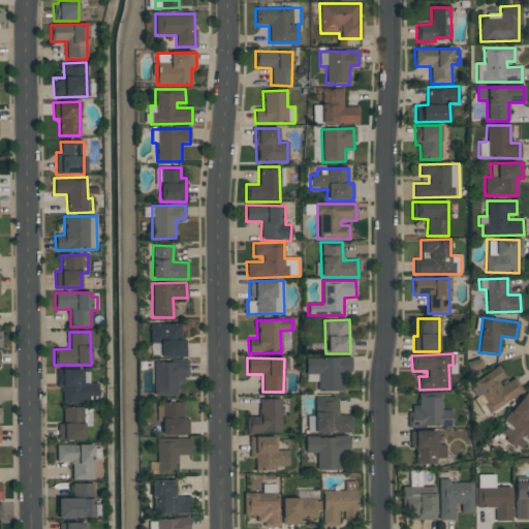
[(306,358),(306,381),(317,381),(317,392),(343,391),(343,373),(351,373),(350,358),(306,358)]
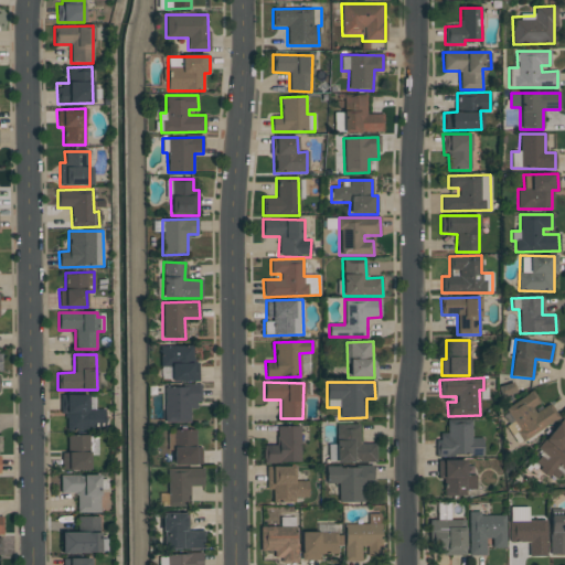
[(190,423),(190,409),(199,409),(199,387),(163,386),(163,423),(190,423)]
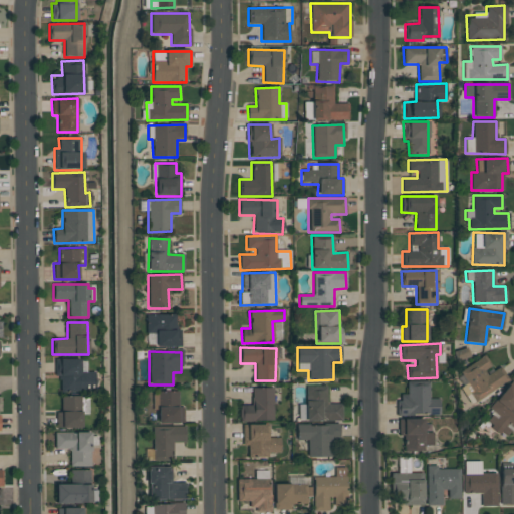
[(459,372),(478,401),(508,379),(498,365),(493,368),(484,355),(459,372)]
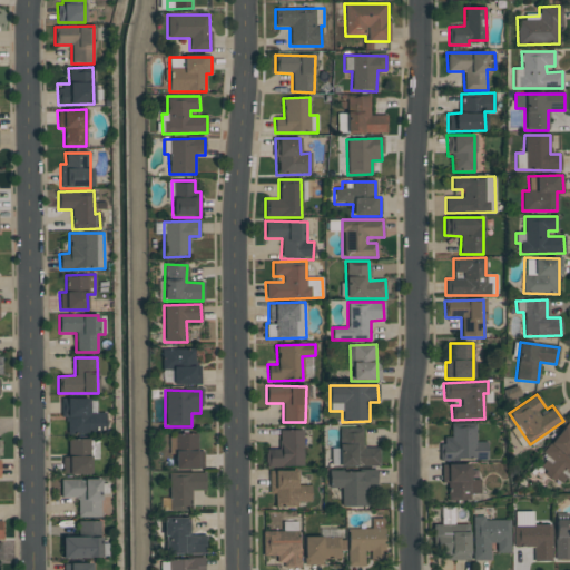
[(96,413),(96,399),(65,400),(65,434),(104,433),(104,413),(96,413)]
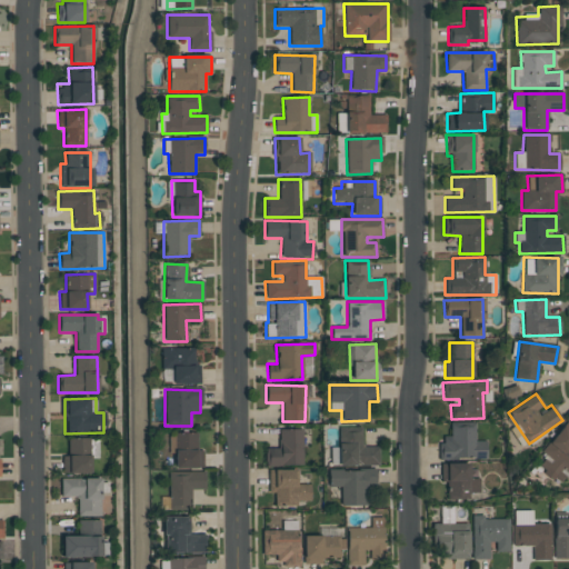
[(475,441),(475,422),(450,422),(450,436),(440,437),(440,459),(486,458),(486,441),(475,441)]
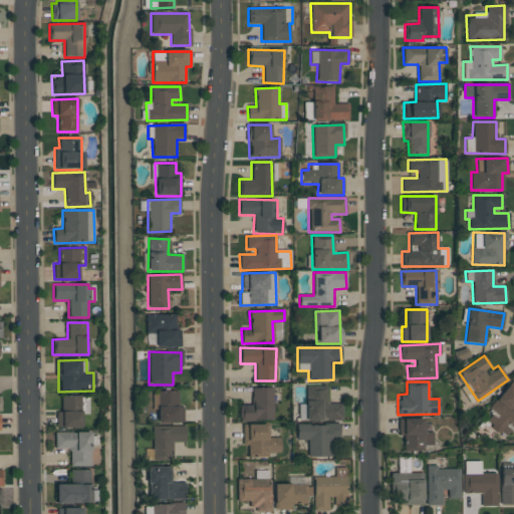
[(488,409),(493,413),(486,422),(505,438),(513,429),(513,384),(511,382),(488,409)]
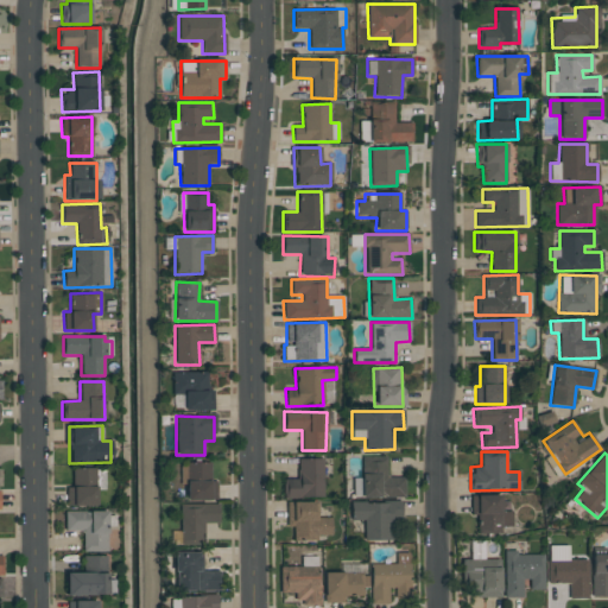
[(405,479),(387,479),(387,456),(361,456),(361,498),(404,498),(405,479)]
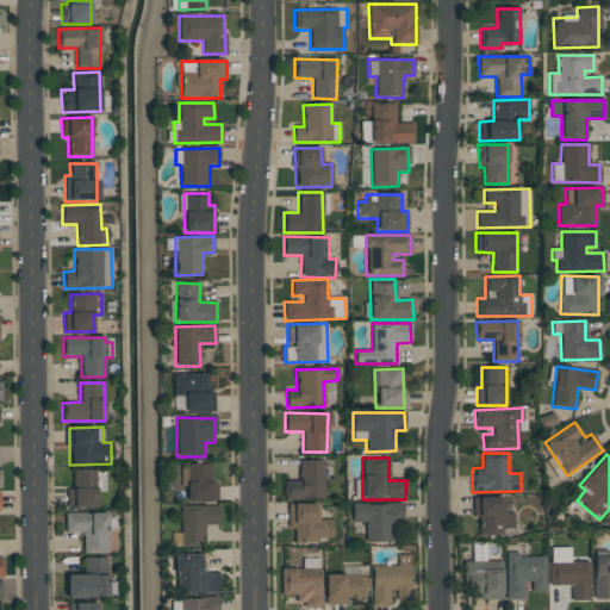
[(324,498),(324,460),(299,461),(299,480),(284,481),(284,499),(324,498)]
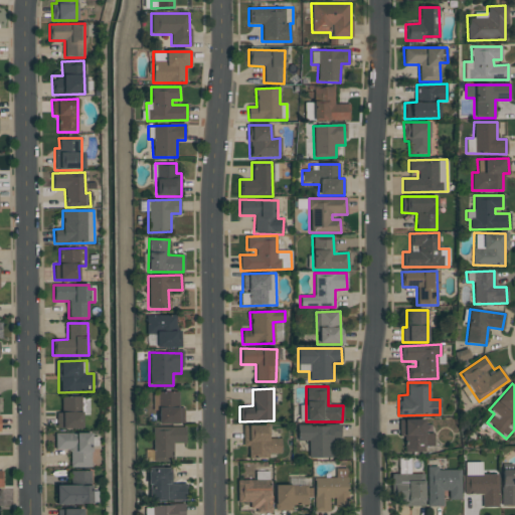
[(183,407),(178,407),(178,393),(153,393),(153,409),(158,409),(158,424),(184,423),(183,407)]
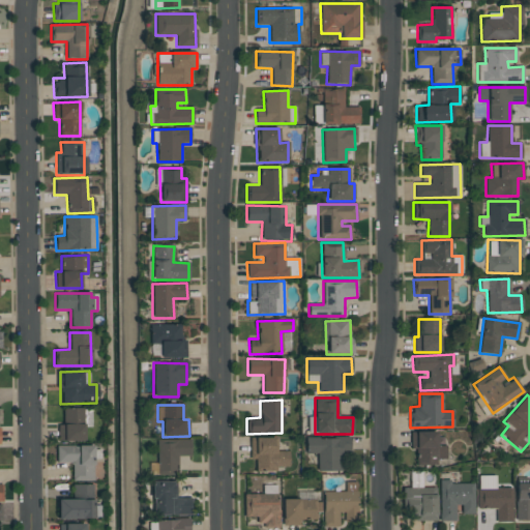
[(84,441),(84,427),(83,408),(62,408),(63,423),(58,423),(58,441),(84,441)]
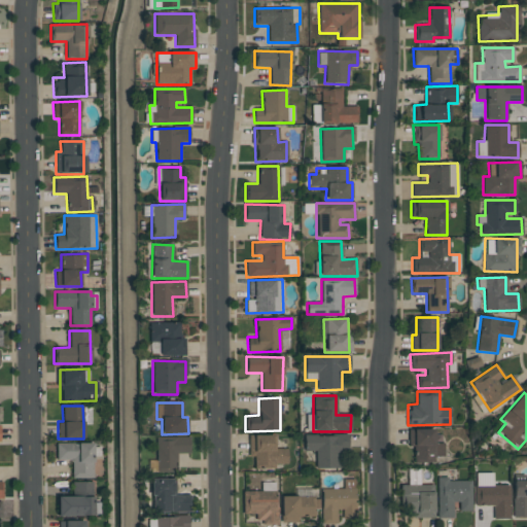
[(434,429),(409,429),(409,447),(414,447),(414,463),(434,463),(434,456),(444,456),(444,444),(434,444),(434,429)]
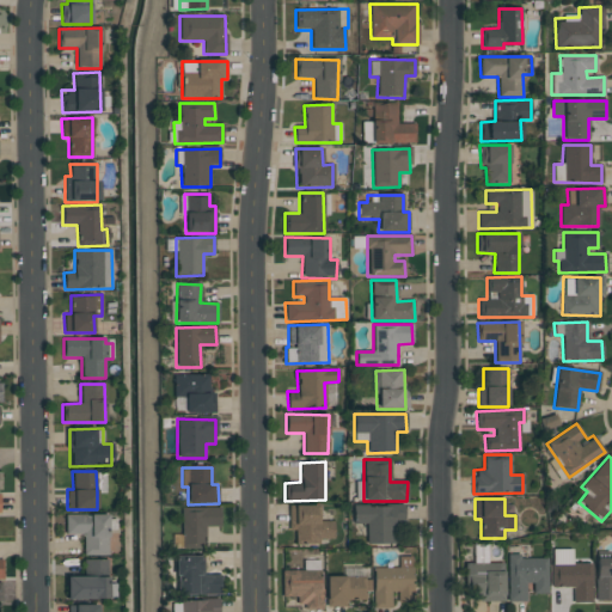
[(295,545),(320,544),(320,539),(335,539),(334,521),(319,521),(318,506),(288,506),(288,531),(294,531),(295,545)]
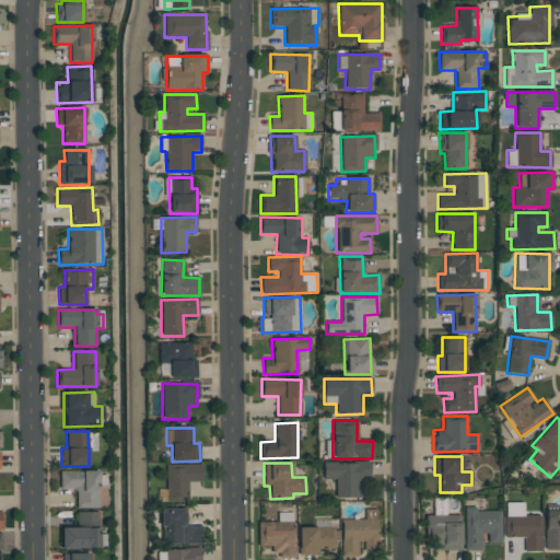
[(335,498),(363,498),(363,479),(370,479),(370,463),(324,463),(324,479),(335,479),(335,498)]
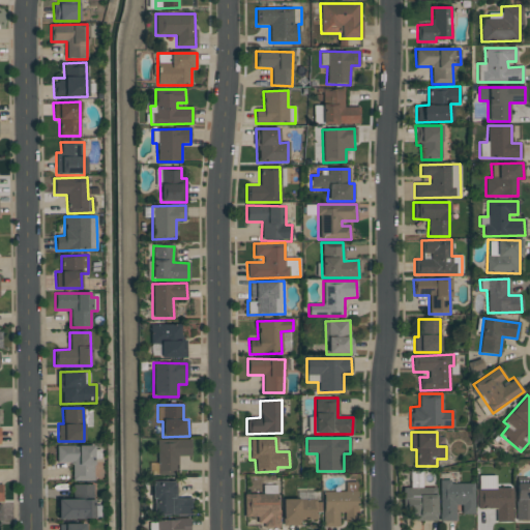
[(156,440),(158,475),(178,475),(177,457),(190,455),(189,439),(156,440)]
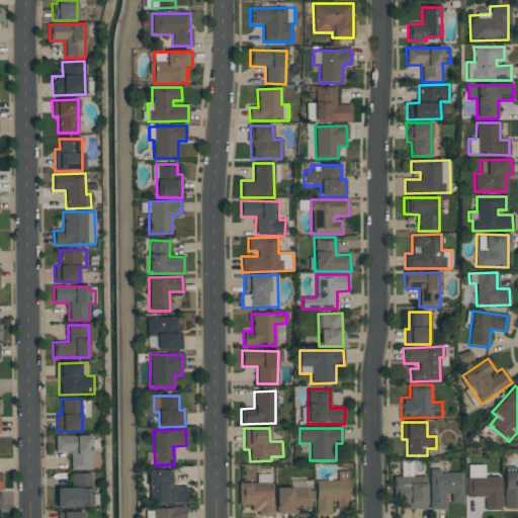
[(70,469),(91,470),(91,436),(56,435),(55,452),(71,452),(70,469)]
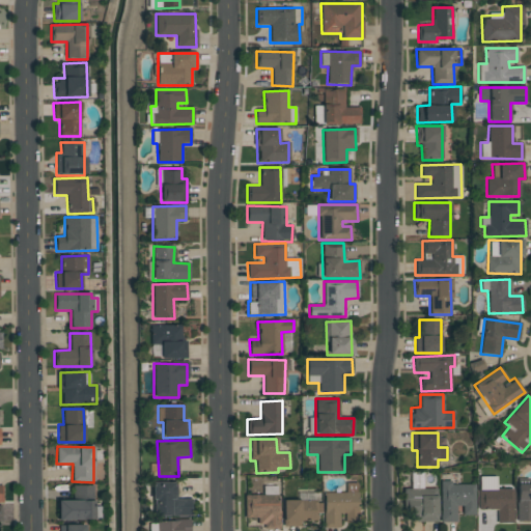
[(463,515),(475,514),(474,484),(451,484),(451,480),(440,480),(441,523),(456,522),(456,506),(462,506),(463,515)]
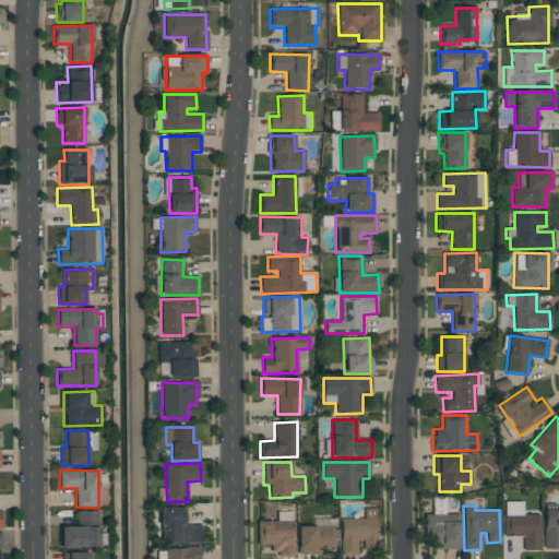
[(201,525),(186,525),(186,508),(161,509),(161,544),(201,543),(201,525)]
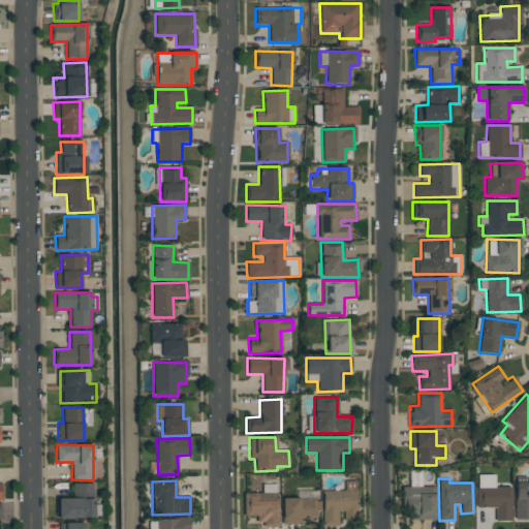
[(322,491),(321,525),(338,526),(338,512),(343,512),(343,521),(355,521),(356,481),(344,480),(344,491),(322,491)]
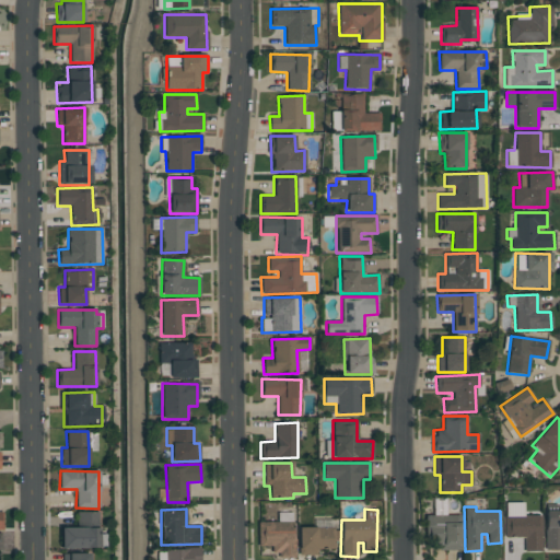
[(60,548),(98,548),(98,512),(77,512),(77,528),(61,528),(60,548)]
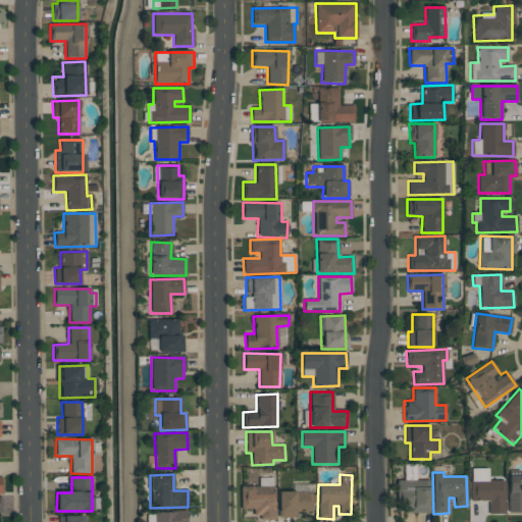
[(240,510),(253,510),(253,518),(273,519),(274,479),(258,478),(258,486),(241,486),(240,510)]
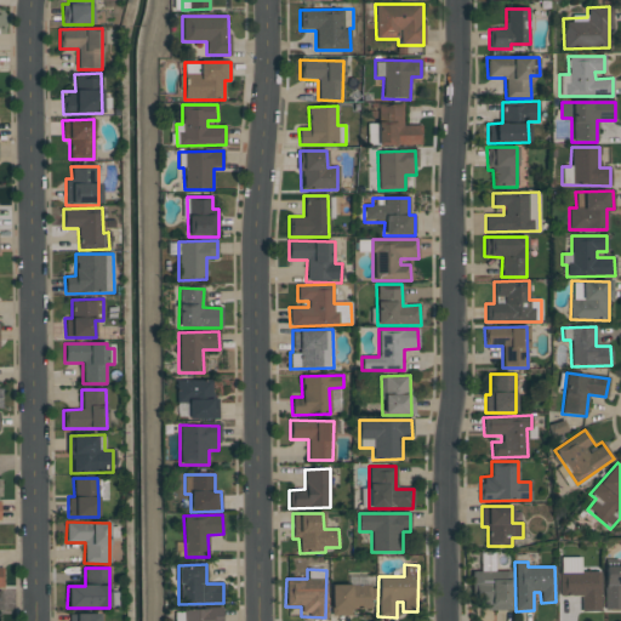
[(512,610),(510,571),(473,573),(474,611),(512,610)]
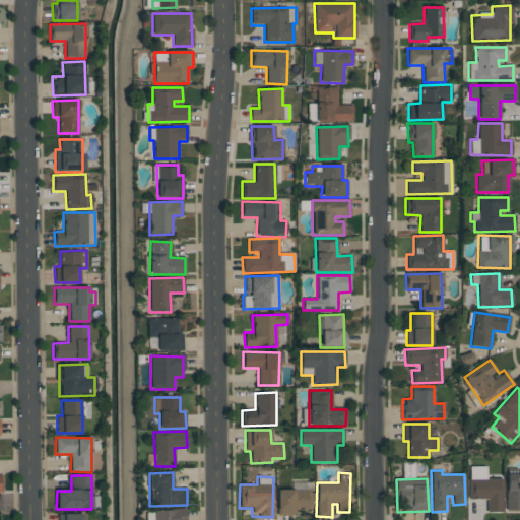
[(502,478),(468,479),(468,500),(486,500),(486,511),(503,511),(502,478)]
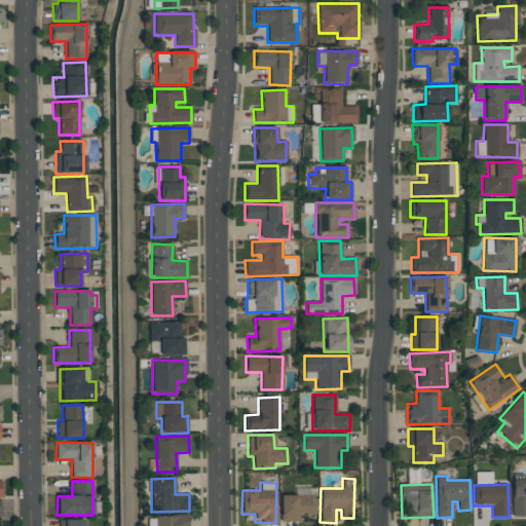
[(313,516),(313,509),(318,509),(318,497),(311,497),(311,488),(296,488),(296,495),(280,495),(279,521),(298,521),(298,516),(313,516)]
